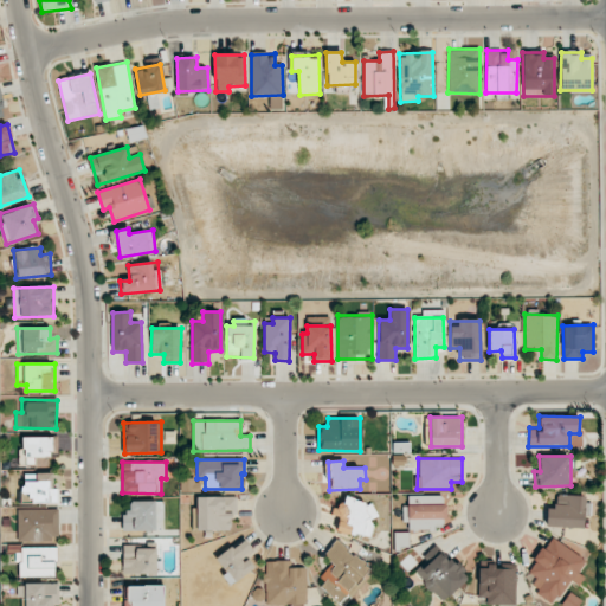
[(23,503),(57,503),(57,489),(51,489),(51,474),(23,474),(23,503)]
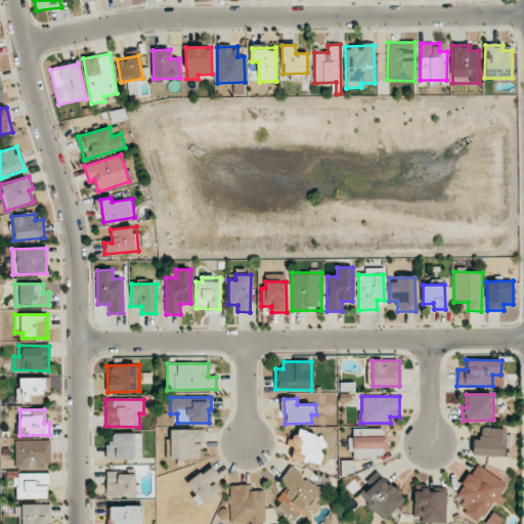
[(291,457),(317,466),(326,438),(295,428),(289,445),(294,447),(291,457)]
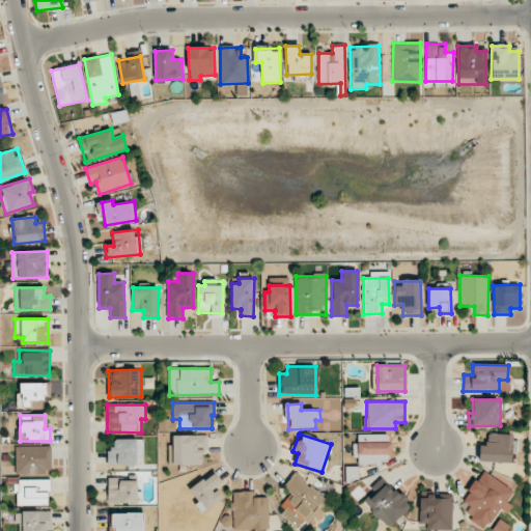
[(355,465),(381,466),(381,459),(390,460),(390,435),(356,434),(355,465)]
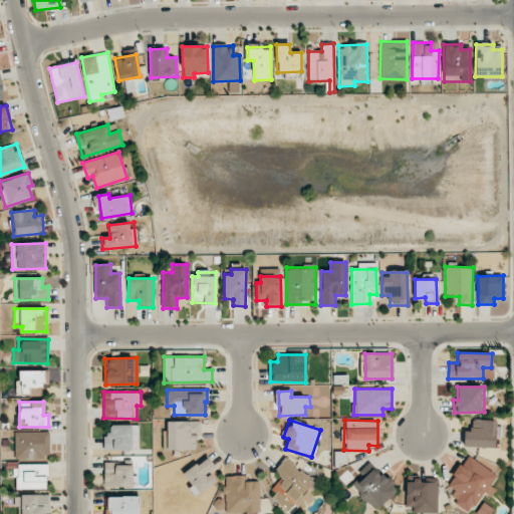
[(463,447),(495,448),(496,420),(471,420),(471,431),(464,431),(463,447)]
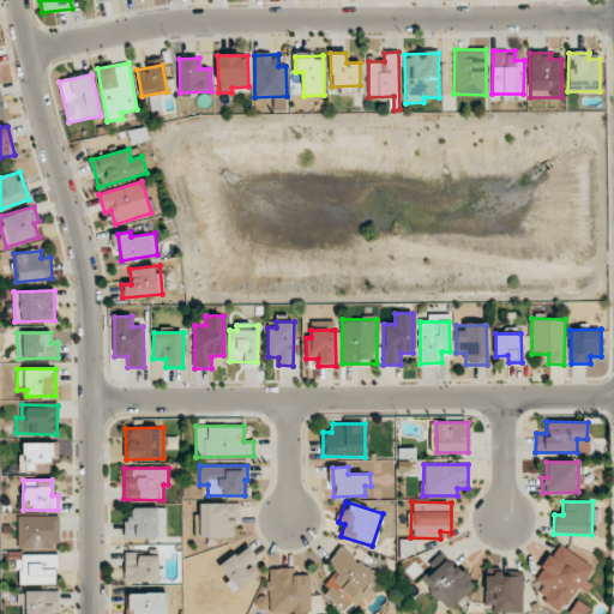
[(199,536),(236,537),(238,504),(200,503),(199,536)]
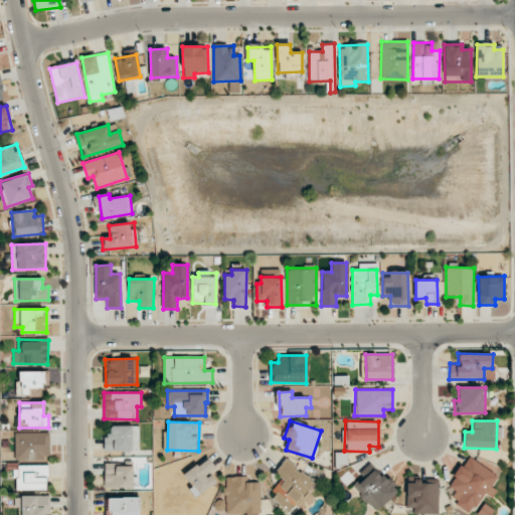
[(104,452),(138,451),(138,425),(111,425),(111,436),(104,436),(104,452)]
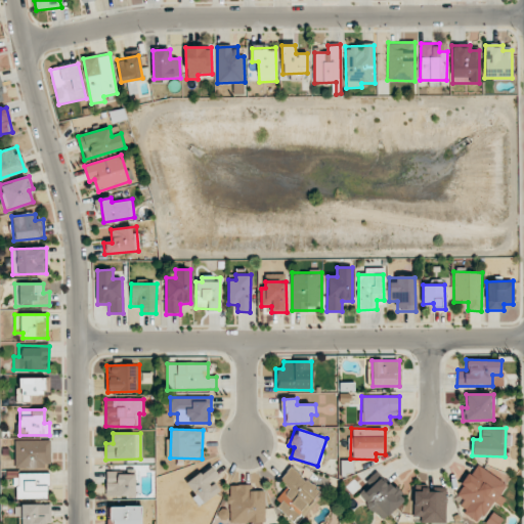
[(15,467),(51,467),(50,440),(14,440),(15,467)]
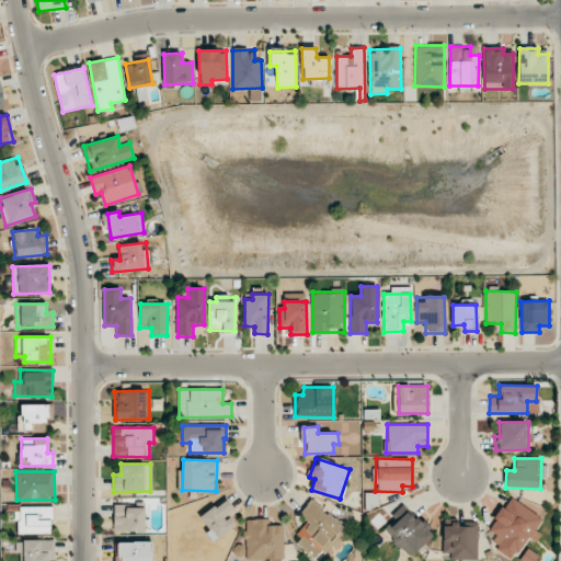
[(545,521),(510,496),(487,530),(496,537),(491,546),(512,560),(528,537),(531,539),(545,521)]
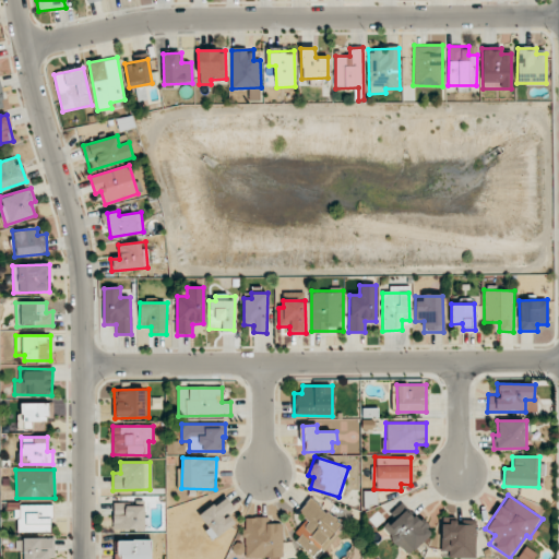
[(236,523),(230,513),(235,510),(226,497),(198,516),(214,538),(236,523)]
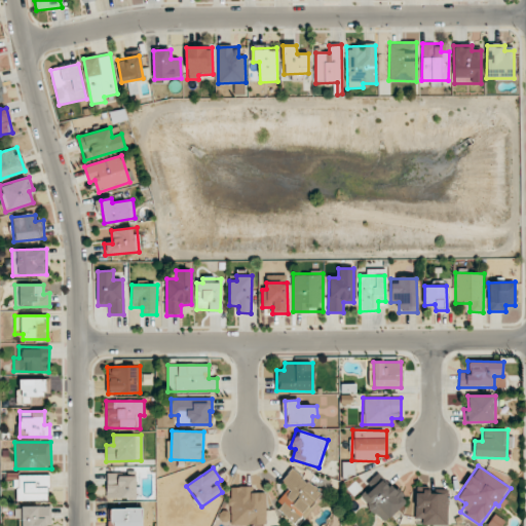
[(298,525),(323,492),(291,468),(280,483),(289,489),(275,509),(298,525)]
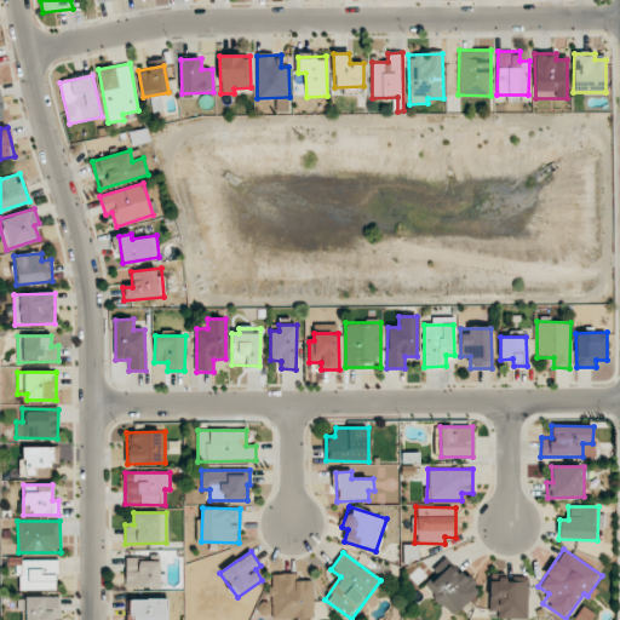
[(125,586),(160,587),(160,560),(126,560),(125,586)]
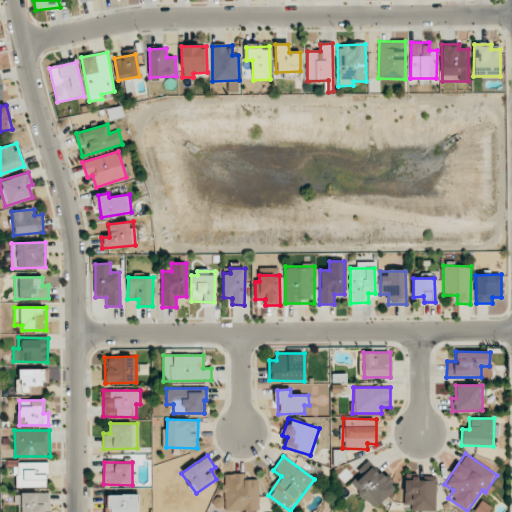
[(15,486),(47,487),(48,464),(15,463),(15,486)]
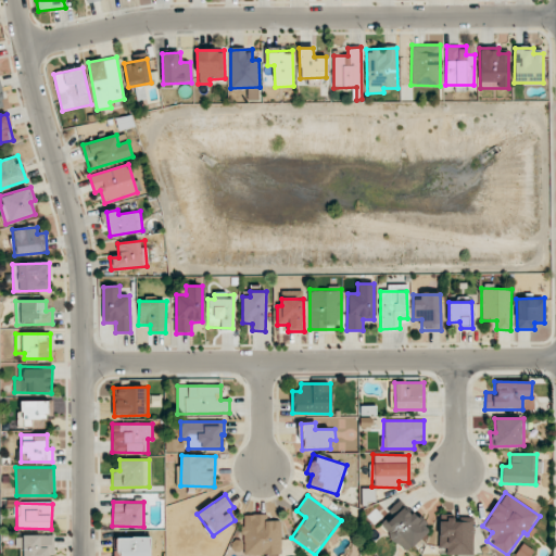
[(405,553),(429,530),(405,504),(381,527),(405,553)]
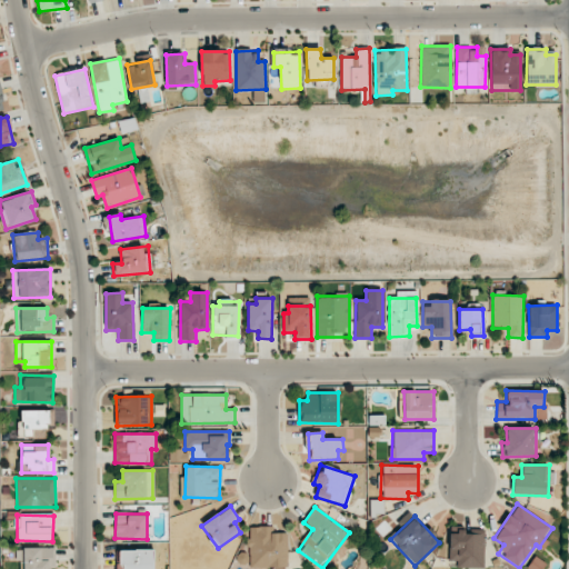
[(249,568),(271,568),(287,568),(287,532),(270,533),(270,527),(249,527),(249,568)]
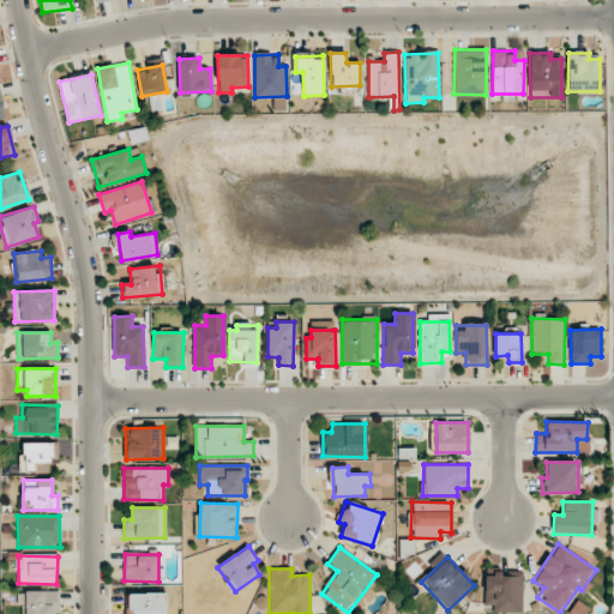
[(522,613),(523,573),(485,572),(483,606),(493,606),(493,613),(522,613)]
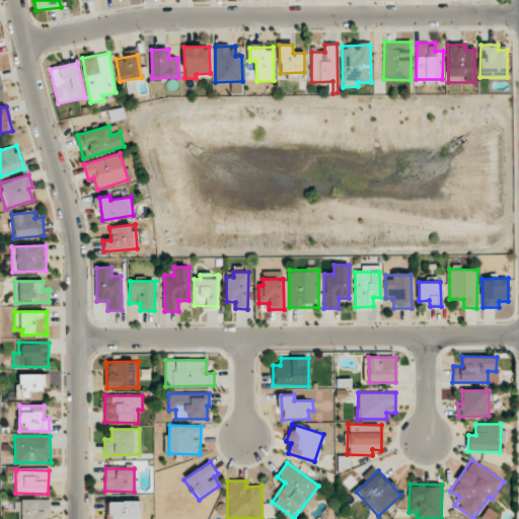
[(49,518),(49,499),(22,500),(21,518),(49,518)]
